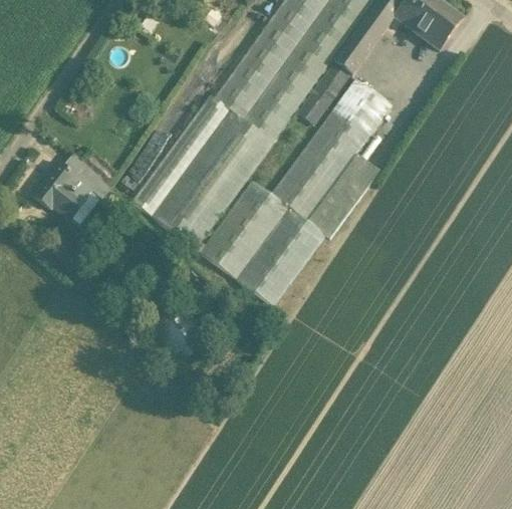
[(282,0),(214,96),(211,94),(132,201),(197,249),(197,248),(202,241),(275,142),(274,142),(374,0),(282,0)]
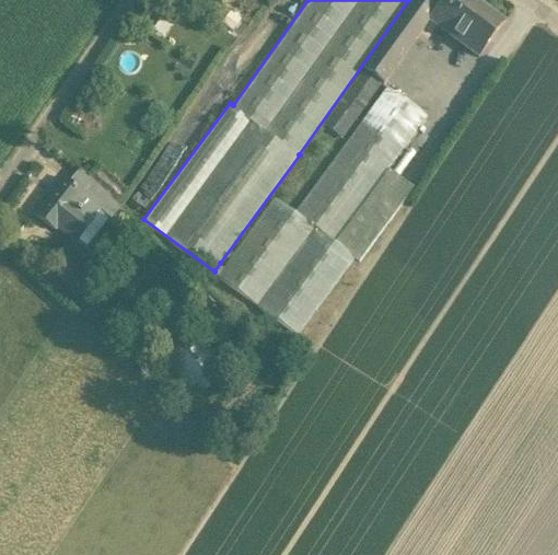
[(411,0),(364,66),(383,80),(385,81),(431,18),(429,16),(439,4),(432,0),(411,0)]
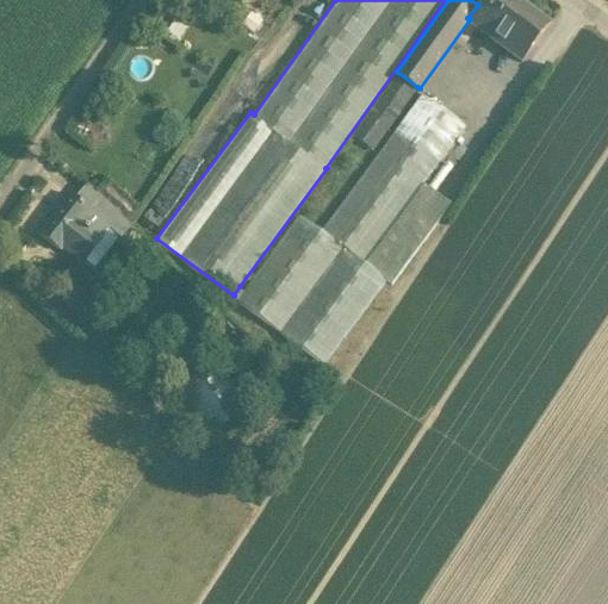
[(482,0),(478,5),(467,18),(470,19),(522,58),(548,23),(517,0),(482,0)]
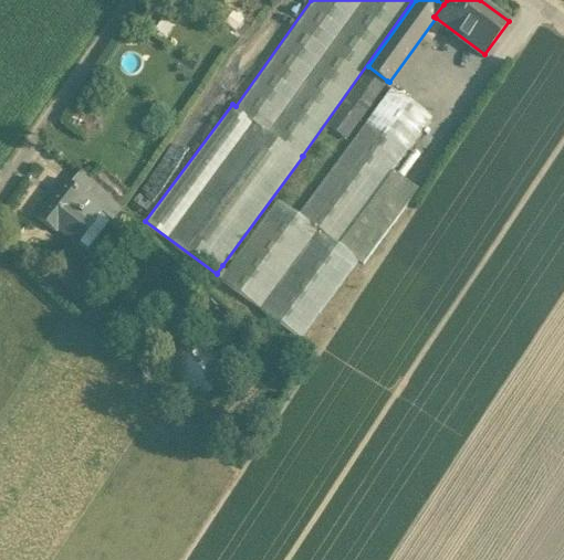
[(368,66),(327,123),(347,137),(387,81),(368,66)]
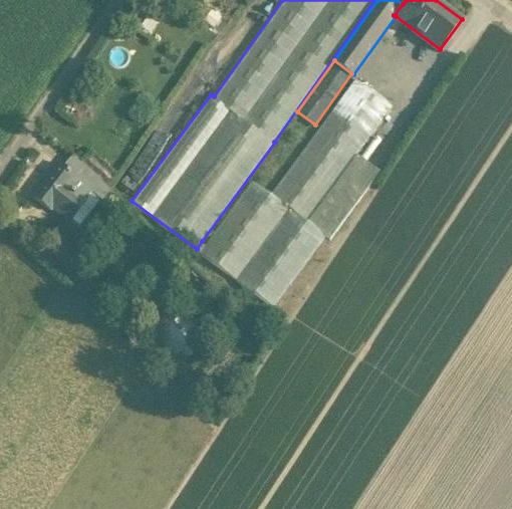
[(355,77),(270,193),(326,234),(331,237),(380,170),(357,153),(394,104),(355,77)]
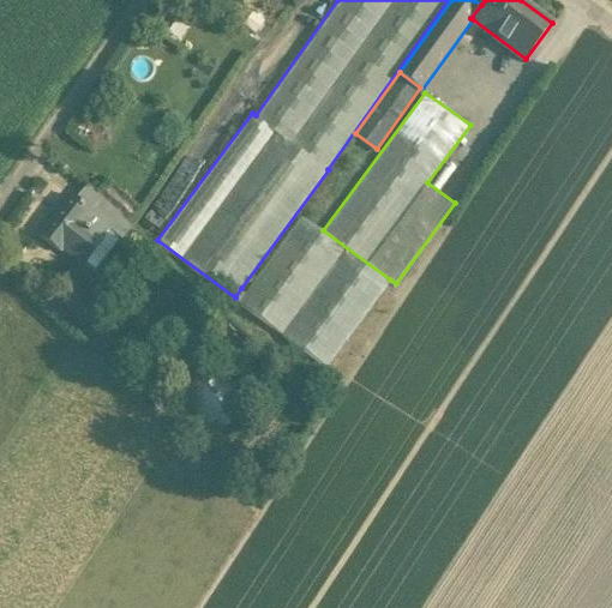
[(106,174),(95,187),(129,215),(138,202),(106,174)]
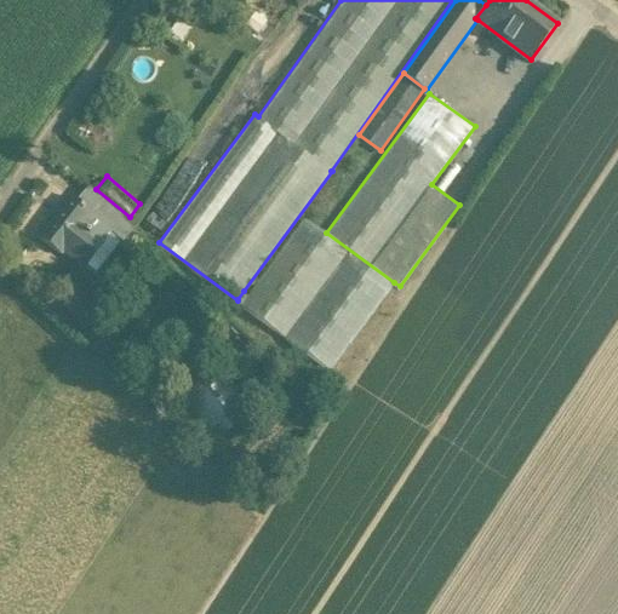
[(113,207),(90,185),(78,200),(92,211),(91,212),(101,221),(113,207)]
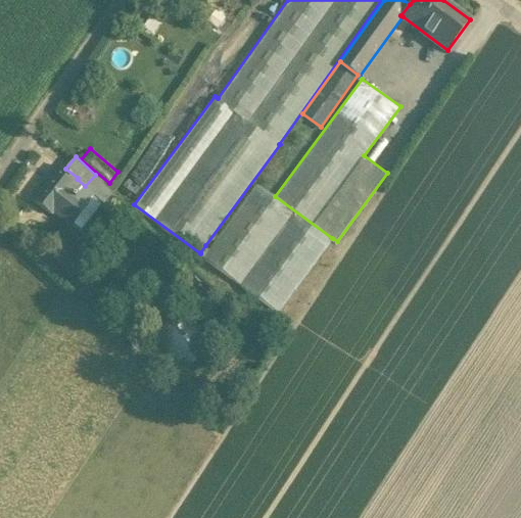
[(65,169),(60,165),(35,197),(52,210),(54,207),(77,179),(78,178),(65,169)]
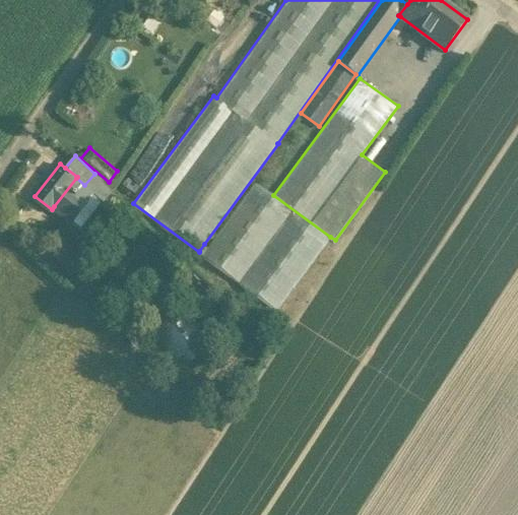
[(94,174),(84,185),(92,192),(106,203),(115,194),(94,174)]
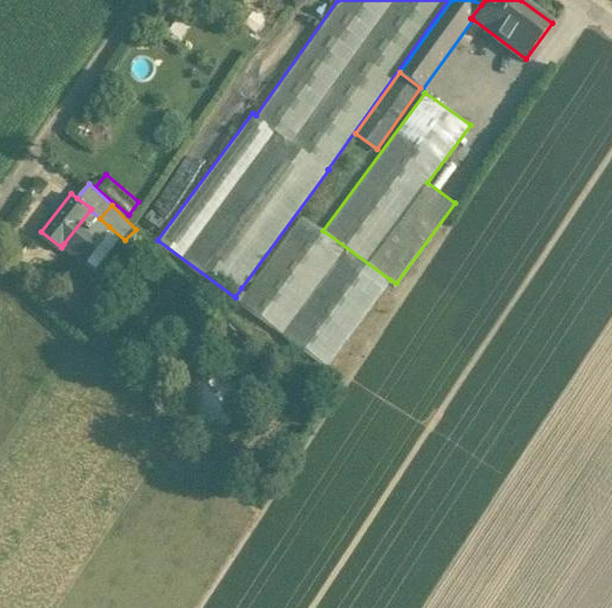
[(90,210),(64,244),(84,260),(109,227),(100,218),(90,210)]
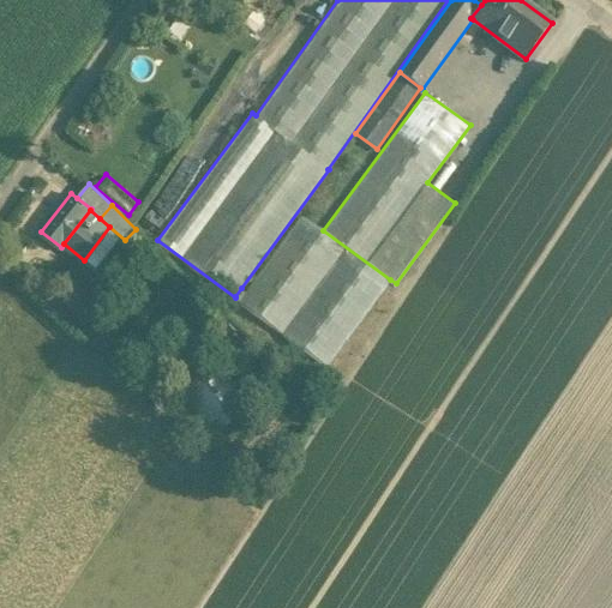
[(323,230),(301,215),(245,292),(241,288),(235,296),(235,298),(328,365),(390,280),(323,230)]
